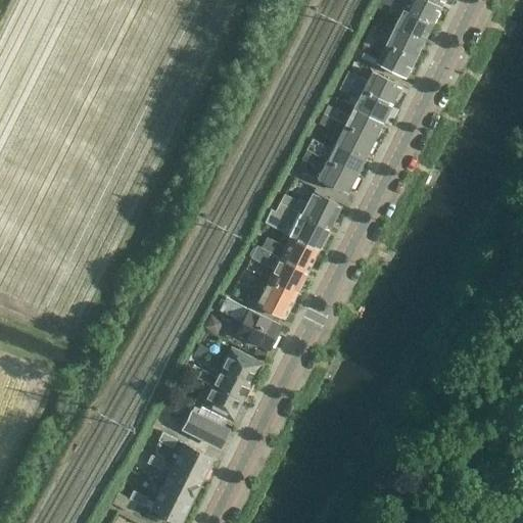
[(393,27),(422,41),(431,24),(392,4),(392,3),(383,0),(380,8),(398,17),(393,27)]
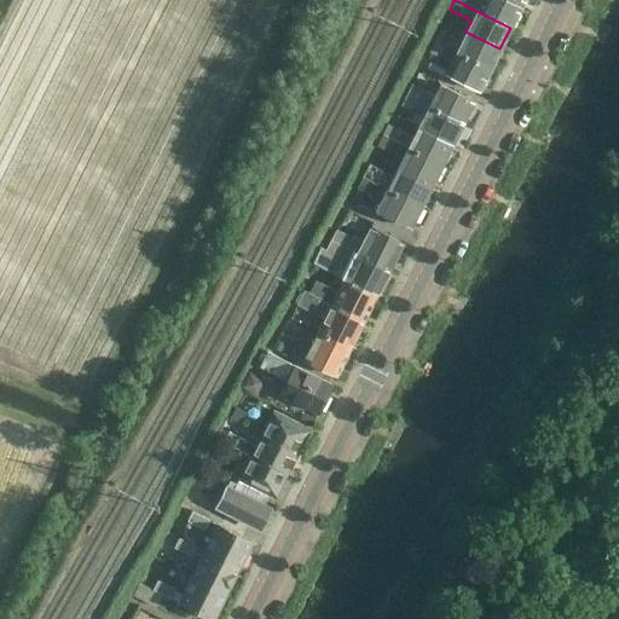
[(453,0),(464,4),(464,5),(510,28),(520,7),(507,0),(453,0)]
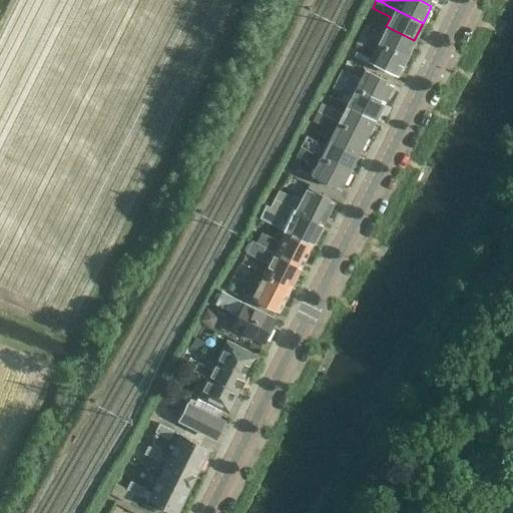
[(364,26),(360,34),(405,57),(414,40),(386,26),(382,35),(364,26)]
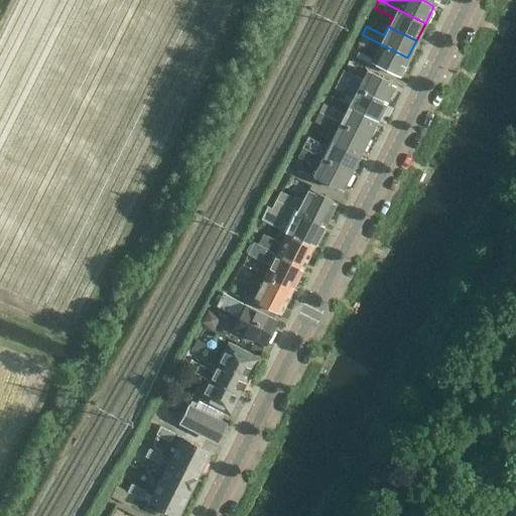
[(362,34),(357,43),(375,52),(371,61),(398,76),(407,57),(362,34)]
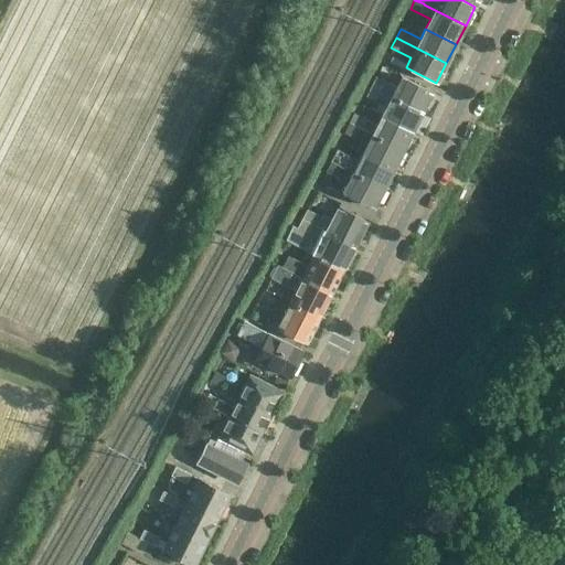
[(374,77),(370,86),(379,91),(422,113),(432,93),(401,77),(395,87),(384,82),(374,77)]
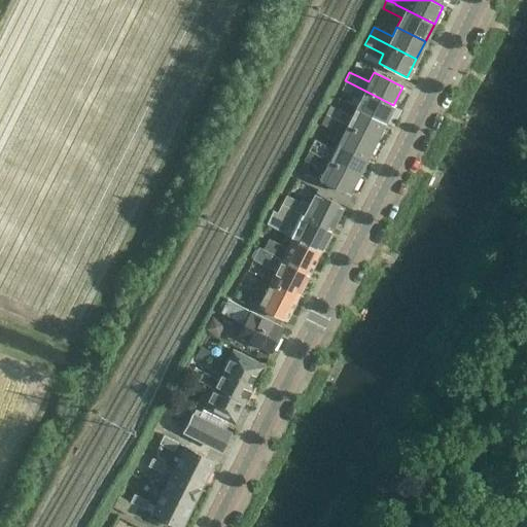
[(345,80),(341,90),(349,94),(360,99),(355,108),(385,123),(393,105),(353,84),(345,80)]
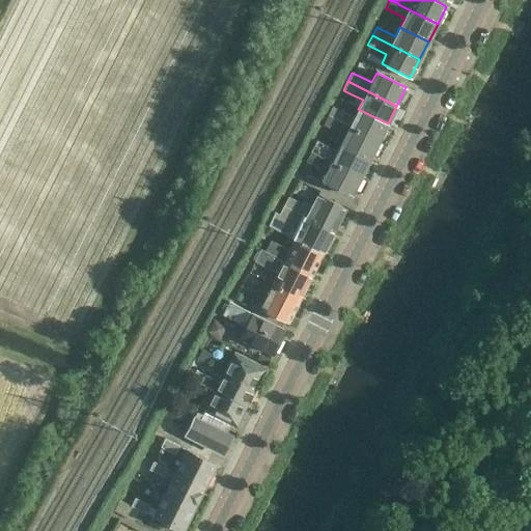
[(331,107),(326,116),(339,120),(338,121),(379,141),(388,123),(358,109),(354,117),(343,112),(342,113),(331,107)]
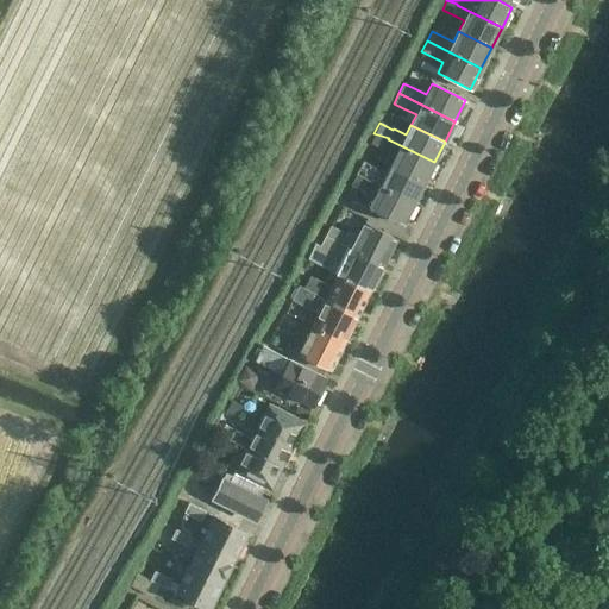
[(395,156),(390,165),(425,182),(434,162),(388,139),(389,138),(374,133),(369,142),(395,156)]
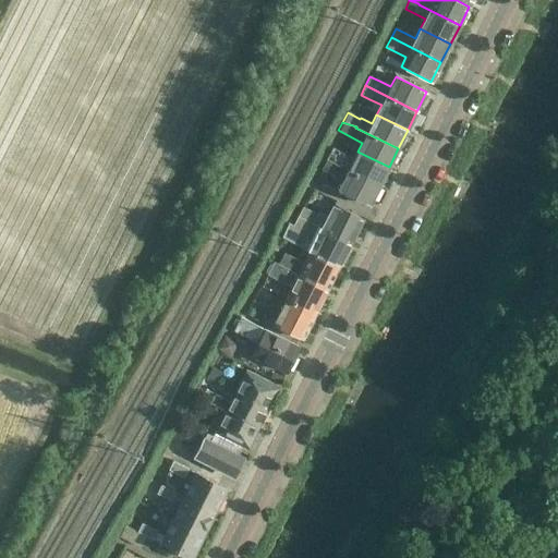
[(337,165),(379,185),(389,167),(358,152),(353,160),(343,155),(343,154),(332,148),(326,160),(337,165)]
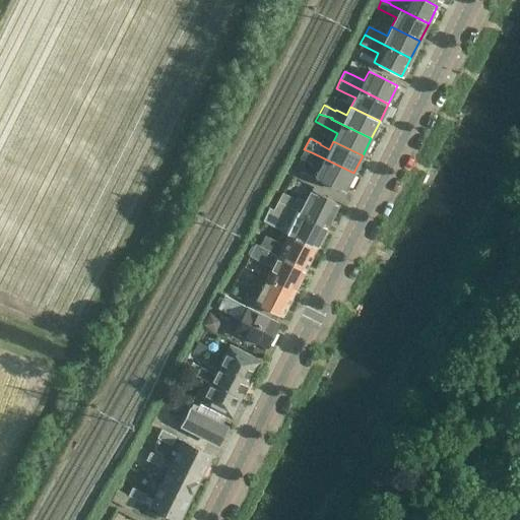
[(314,153),(304,149),(300,157),(320,168),(315,177),(344,191),(353,173),(314,153)]
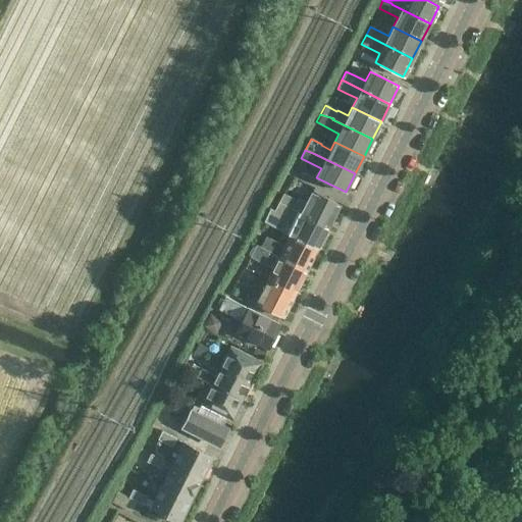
[(285,206),(328,227),(340,205),(312,191),(306,202),(299,199),(298,200),(291,197),(283,193),(278,204),(285,206)]
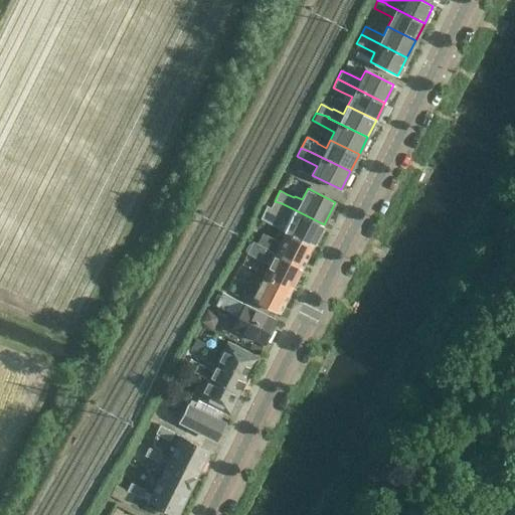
[(267,206),(260,219),(286,232),(295,237),(313,246),(324,224),(282,203),(275,201),(271,208),(267,206)]
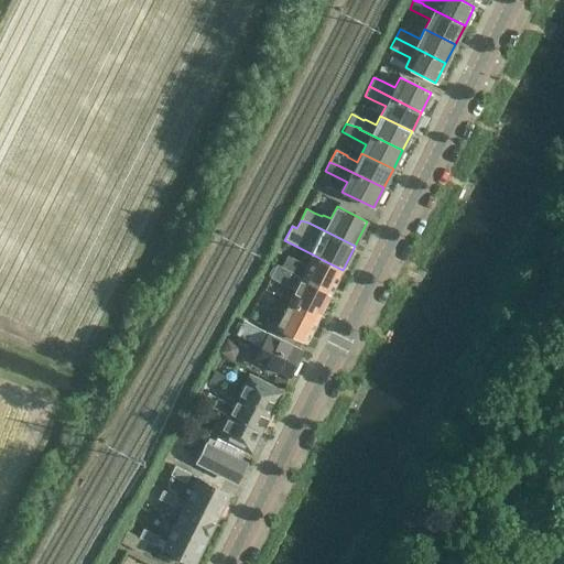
[(280,267),(277,266),(331,293),(343,270),(323,260),(313,255),(307,266),(299,262),(297,264),(284,258),(280,267)]
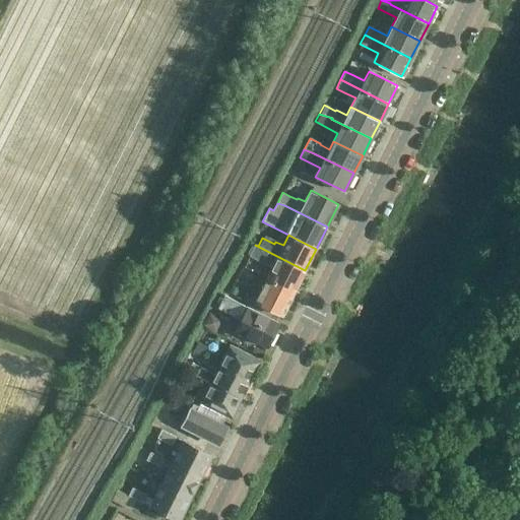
[(272,268),(267,278),(295,291),(305,270),(255,245),(250,257),(272,268)]
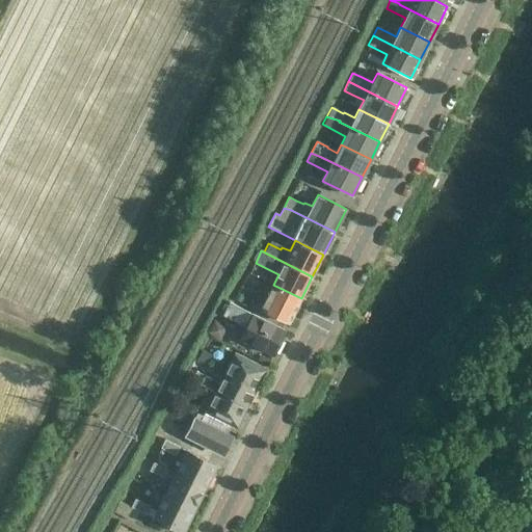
[(301,298),(273,285),(263,306),(251,299),(247,307),(259,313),(261,310),(289,323),(301,298)]
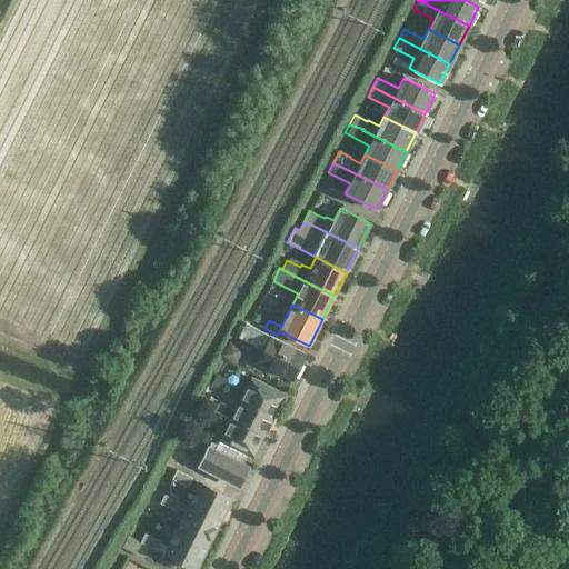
[(263,350),(257,362),(291,380),(305,355),(246,323),(239,337),(263,350)]
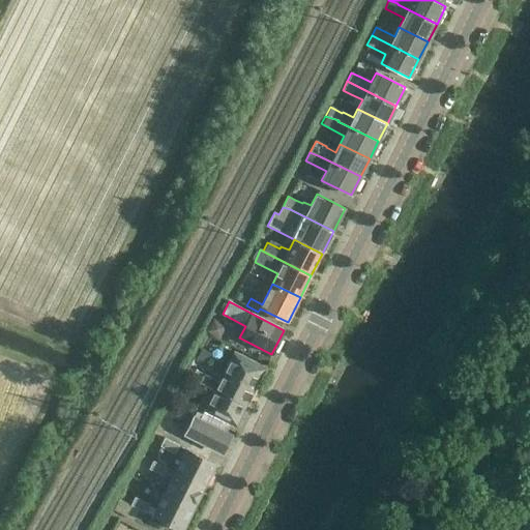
[(225,373),(255,388),(265,367),(235,353),(225,373)]
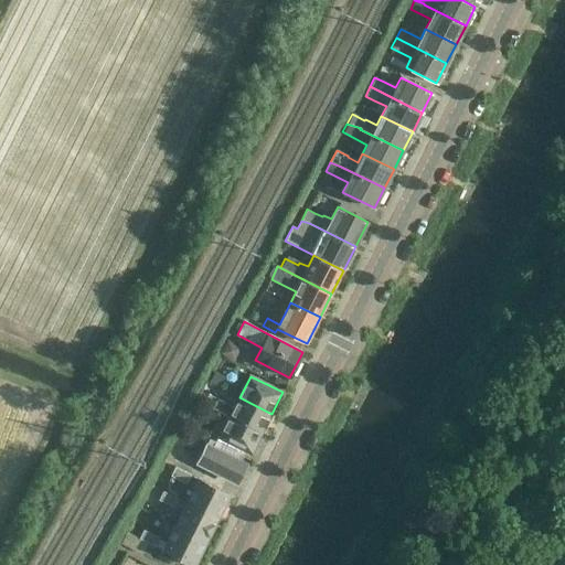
[(209,394),(203,404),(217,412),(262,434),(272,414),(240,397),(235,407),(209,394)]
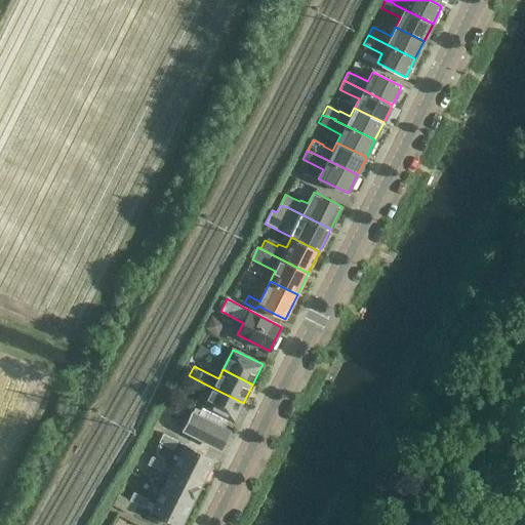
[(202,382),(193,401),(204,406),(203,408),(233,422),(243,403),(202,382)]
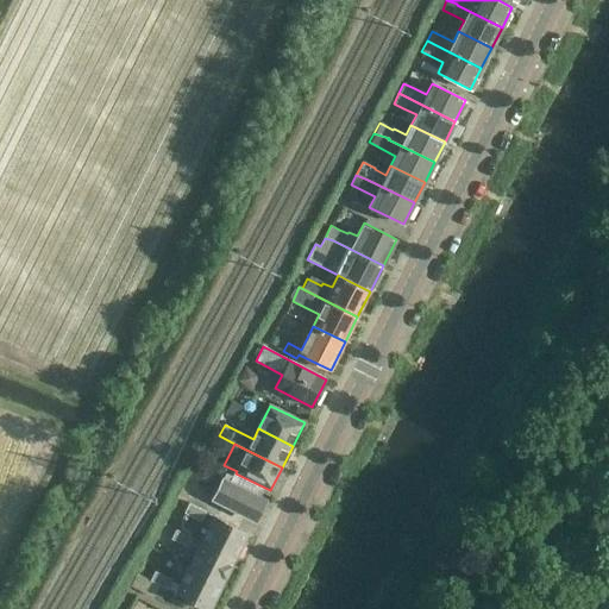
[(213,500),(255,520),(265,500),(224,478),(213,500)]
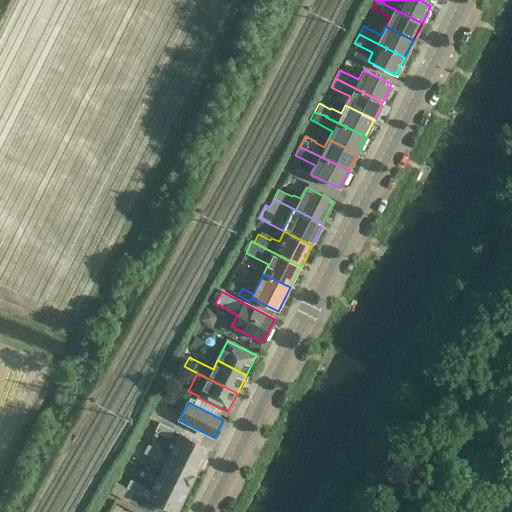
[(154,431),(168,438),(172,430),(158,422),(154,431)]
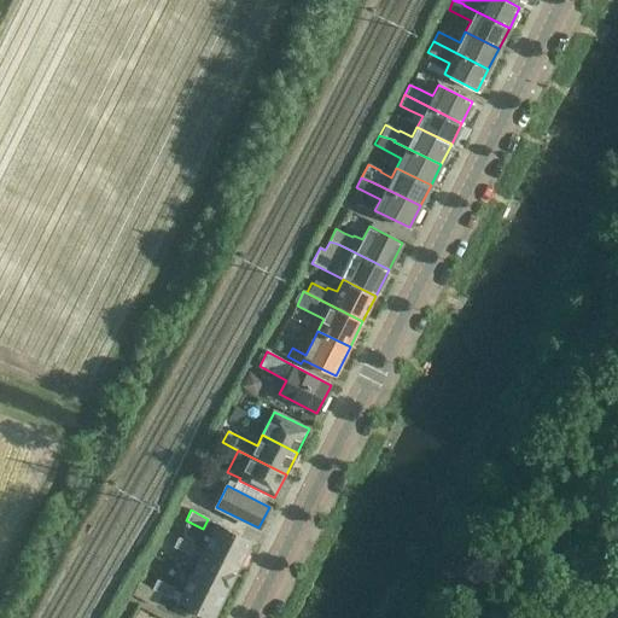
[(204,549),(238,566),(251,540),(217,522),(204,549)]
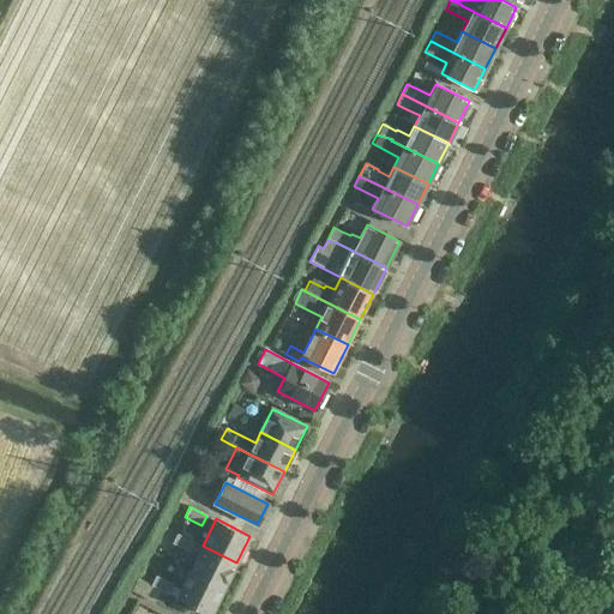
[(172,543),(188,552),(193,542),(176,534),(172,543)]
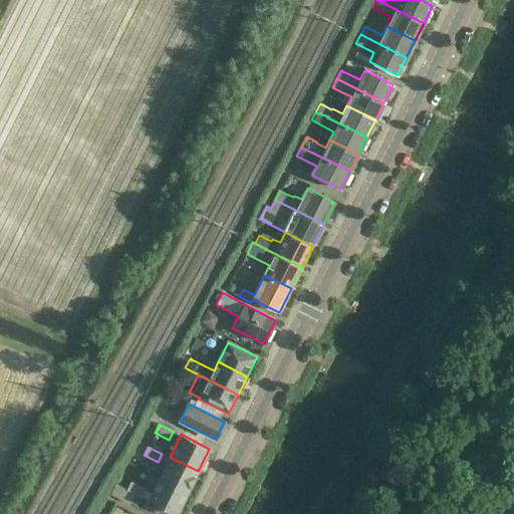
[(170,457),(159,478),(187,492),(198,471),(170,457)]
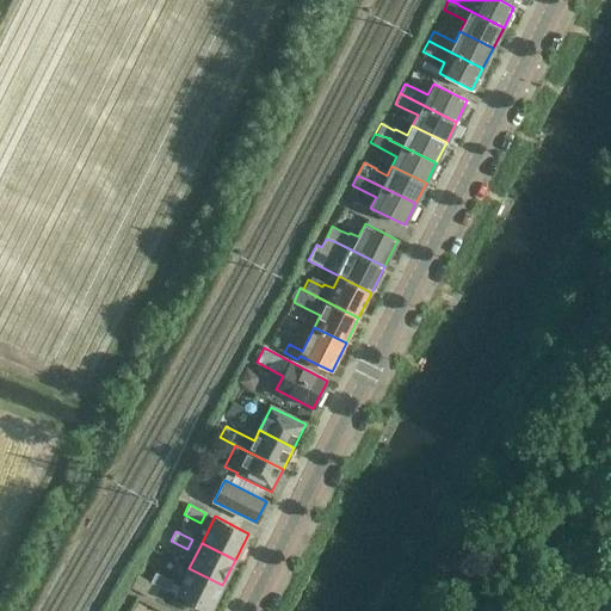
[(209,610),(222,585),(189,568),(176,594),(208,610),(209,610)]
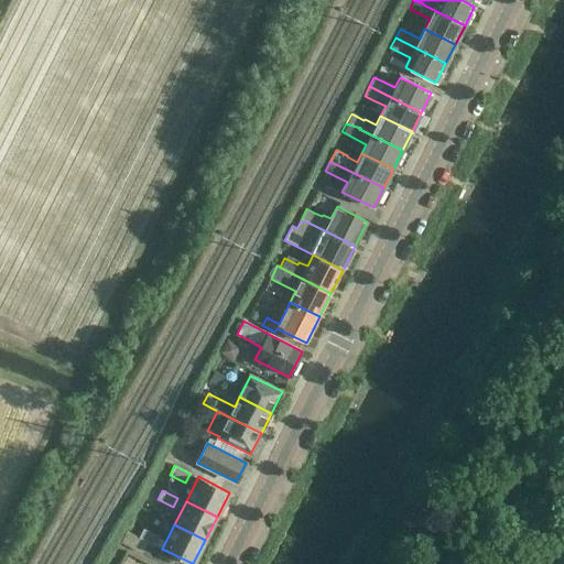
[(138,538),(153,545),(158,537),(142,529),(138,538)]
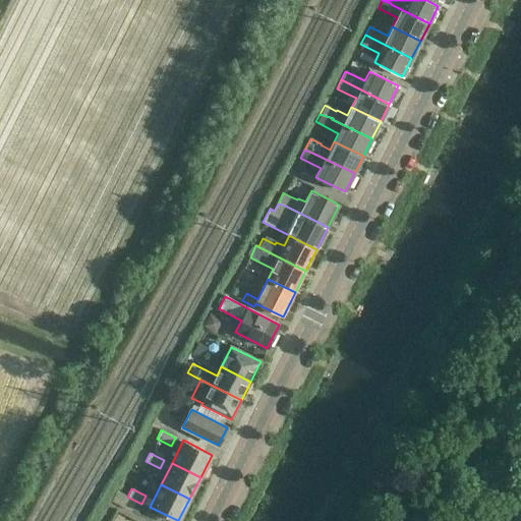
All buildings are outlined.
